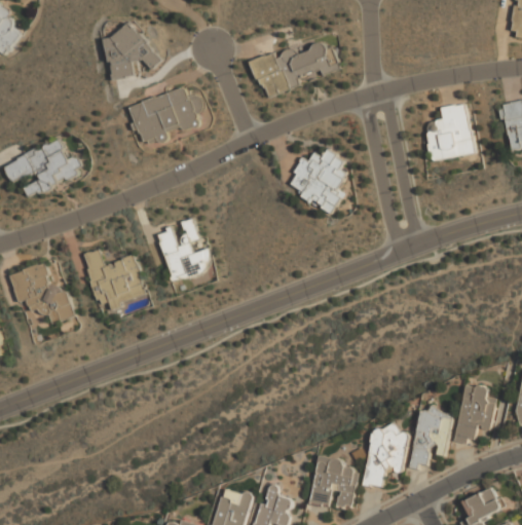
[(521,0),(514,0),(511,38),(521,38),(521,0)]
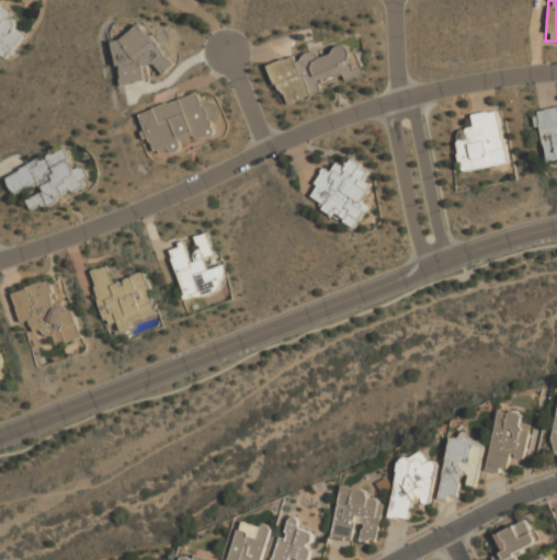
[(0,58),(3,60),(22,33),(3,21),(10,13),(0,6),(0,58)]
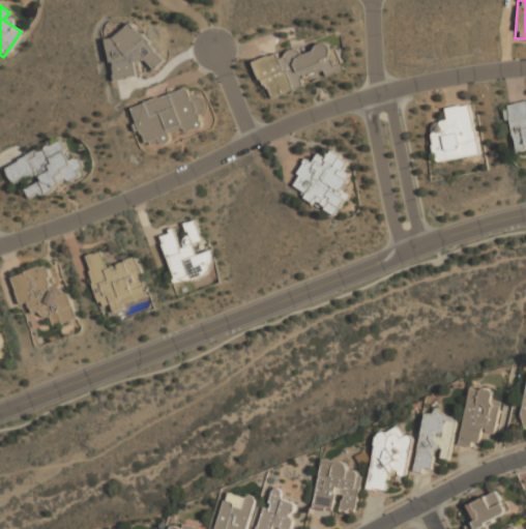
[(104,35),(109,81),(133,78),(130,62),(145,61),(145,67),(147,67),(143,30),(104,35)]
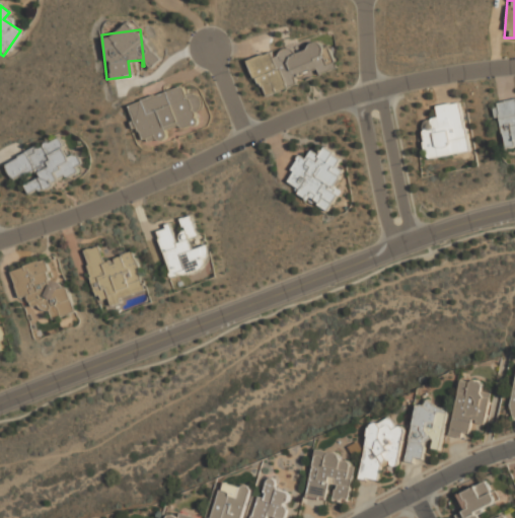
[(258,97),(295,85),(293,79),(333,66),(326,47),(318,50),(316,43),(271,57),(269,53),(245,60),(258,97)]
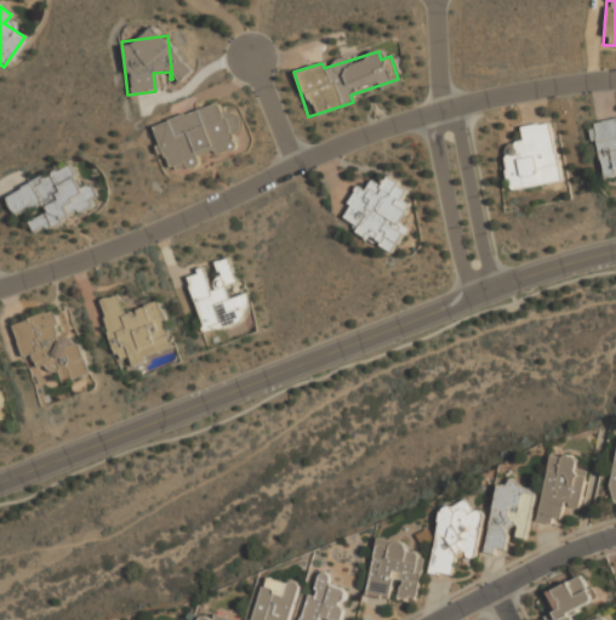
[(152,125),(167,174),(197,164),(195,159),(233,147),(229,135),(239,131),(233,112),(220,115),(215,104),(152,125)]
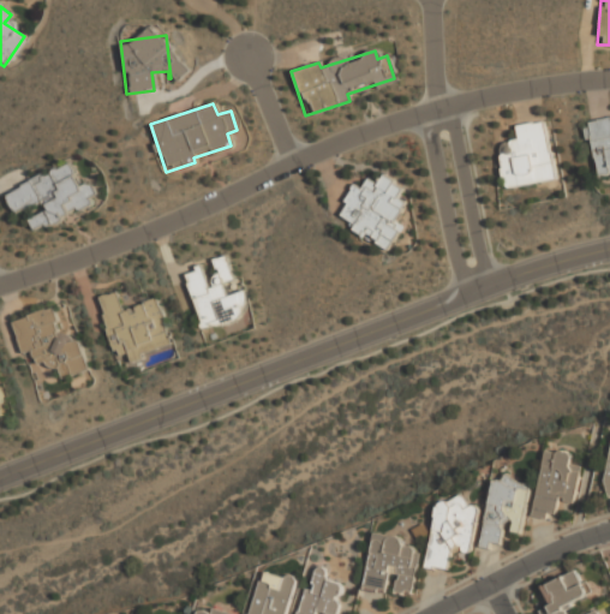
[(609,124),(609,118),(582,123),(592,178),(609,174),(609,124)]
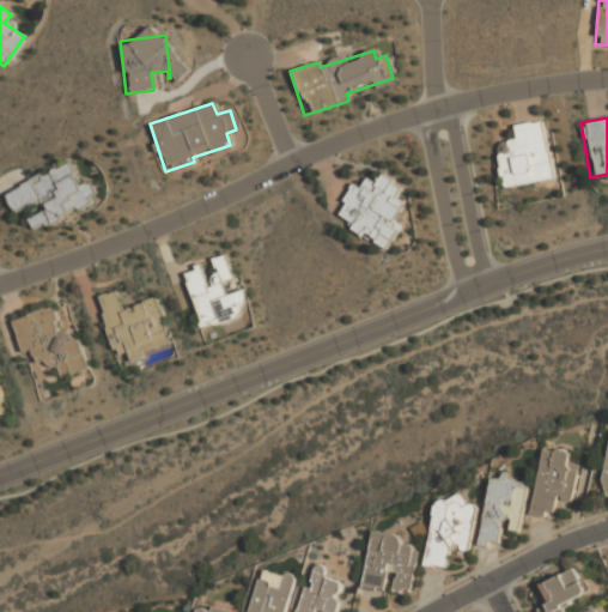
[(502,188),(549,180),(541,121),(511,125),(514,139),(494,143),(502,188)]
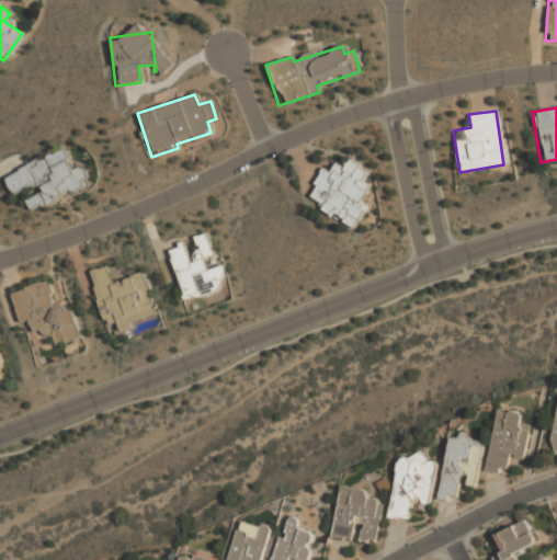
[(3,172),(12,198),(23,195),(27,208),(89,189),(81,168),(69,171),(63,153),(3,172)]
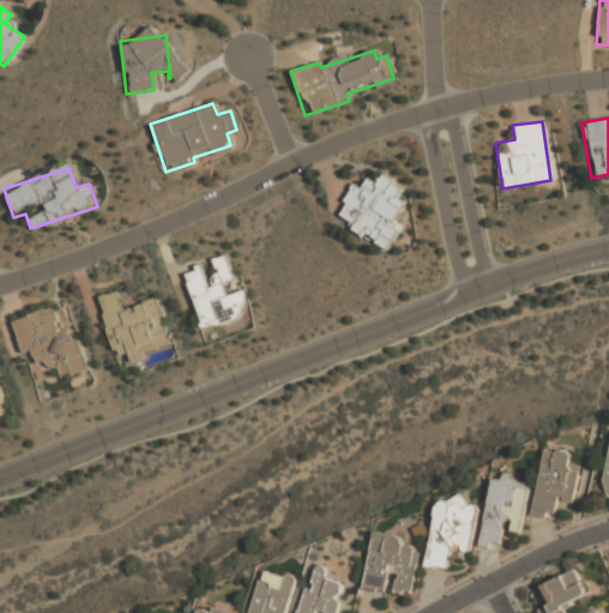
[(332,217),(385,250),(399,226),(391,222),(403,203),(393,198),(401,187),(380,175),(374,185),(365,179),(357,190),(351,185),(332,217)]
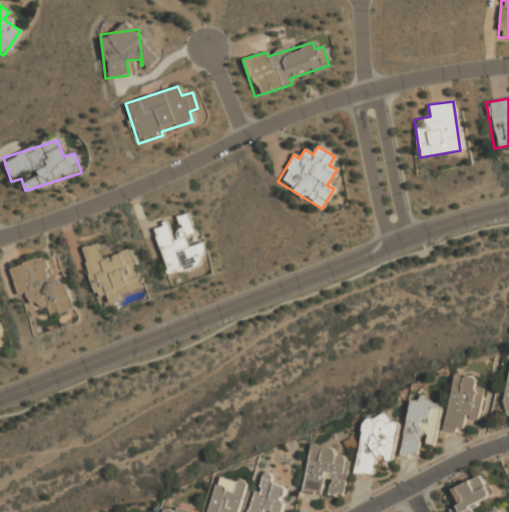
[(152,228),(168,277),(204,265),(198,244),(187,247),(183,236),(192,233),(185,214),(176,217),(182,236),(171,240),(166,224),(152,228)]
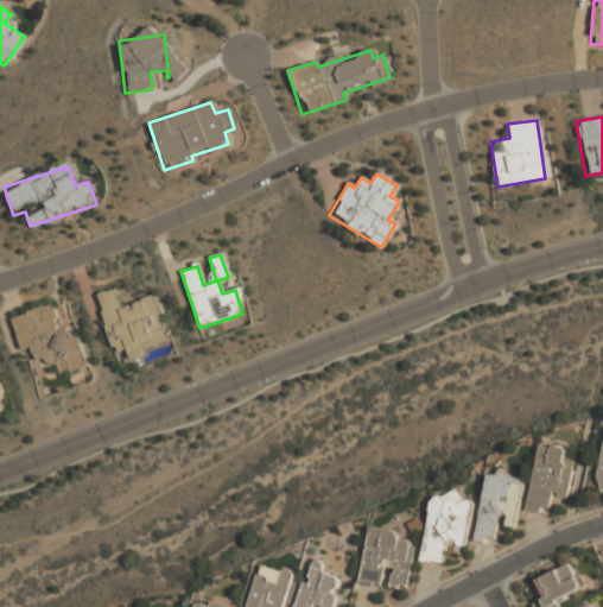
[(154,296),(118,305),(114,289),(96,293),(110,353),(122,349),(124,358),(165,341),(154,296)]
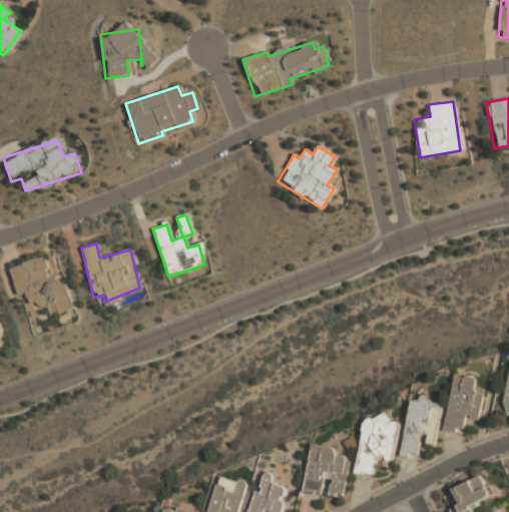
[(15,296),(25,294),(30,311),(45,306),(48,316),(70,310),(61,278),(48,282),(42,258),(7,267),(15,296)]
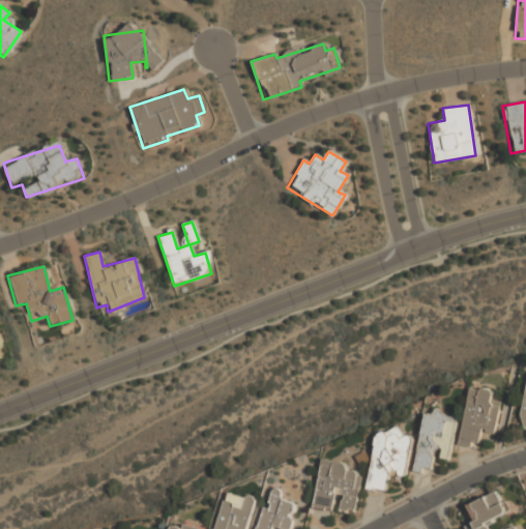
[(525,379),(517,424),(525,425),(525,379)]
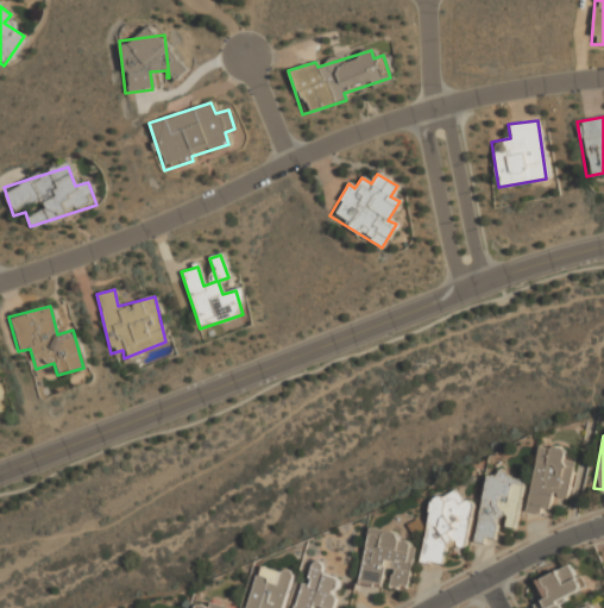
[(565,497),(571,465),(560,464),(562,450),(536,446),(524,512),(546,515),(549,495),(565,497)]
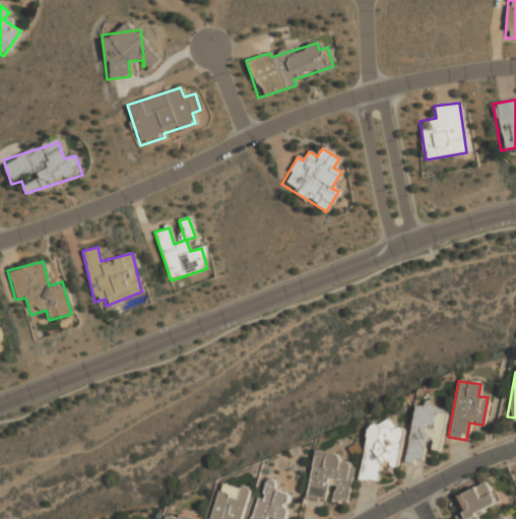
[(446,409),(414,404),(404,460),(421,463),(424,448),(439,451),(446,409)]
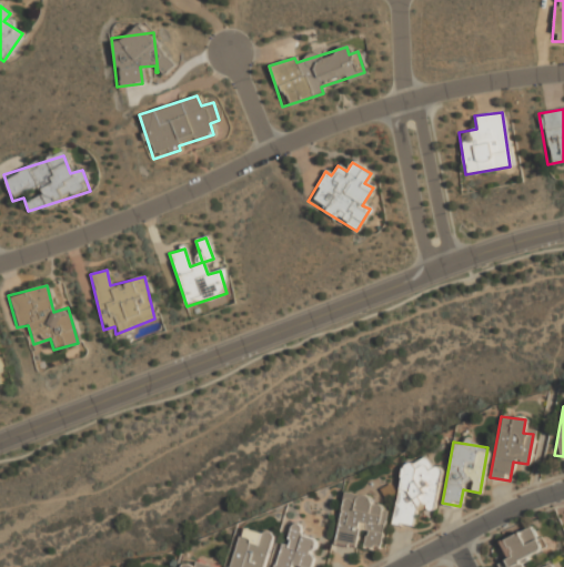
[(412,527),(415,508),(433,512),(441,468),(426,466),(427,465),(402,461),(391,524),(412,527)]
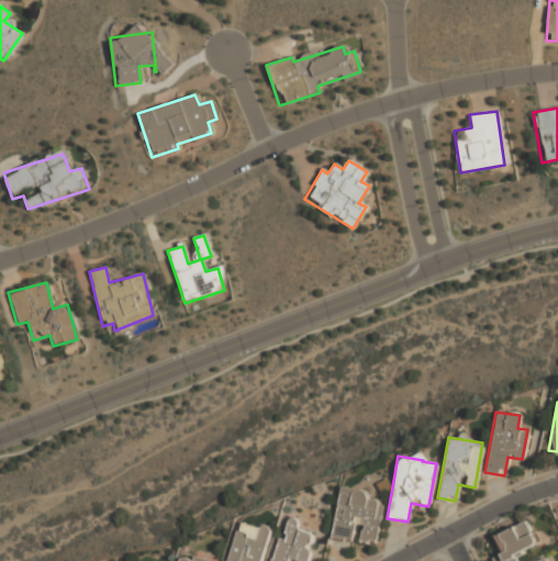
[(330,539),(352,543),(353,540),(374,545),(382,498),(338,490),(330,539)]
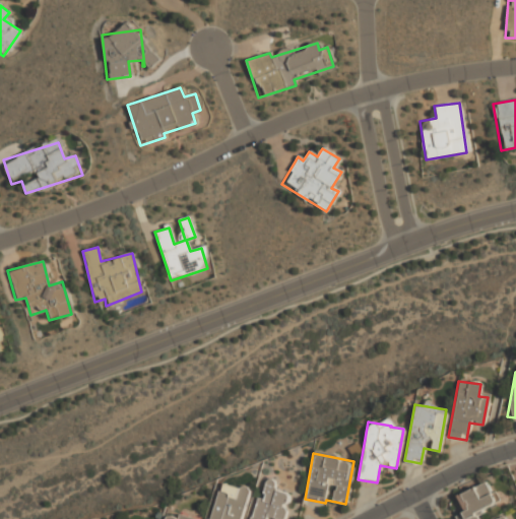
[(281,518),(288,496),(271,491),(273,482),(262,479),(250,518),(281,518)]
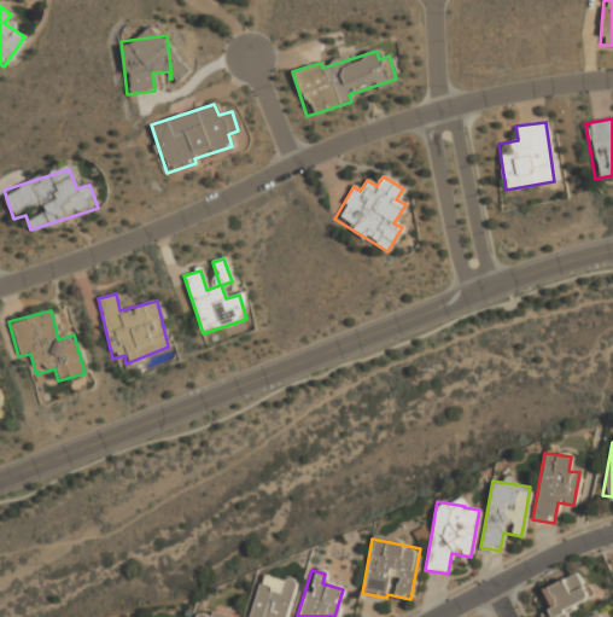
[(543,589),(552,609),(538,615),(538,616),(567,616),(564,610),(590,598),(579,574),(543,589)]
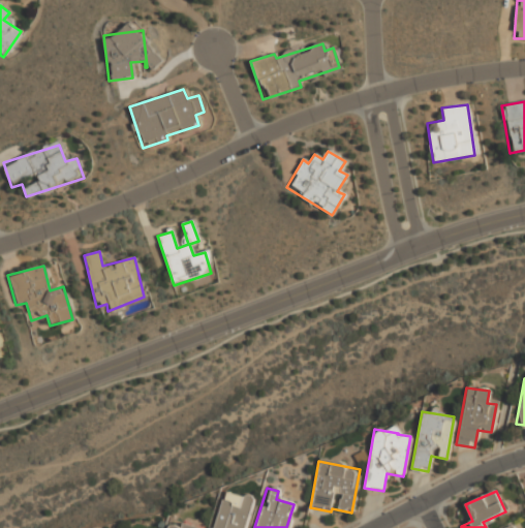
[(243,527),(251,498),(242,496),(240,504),(218,499),(210,527),(243,527)]
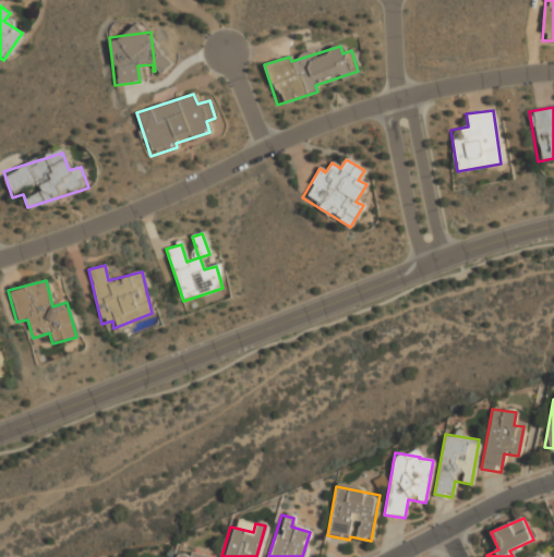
All buildings are outlined.
